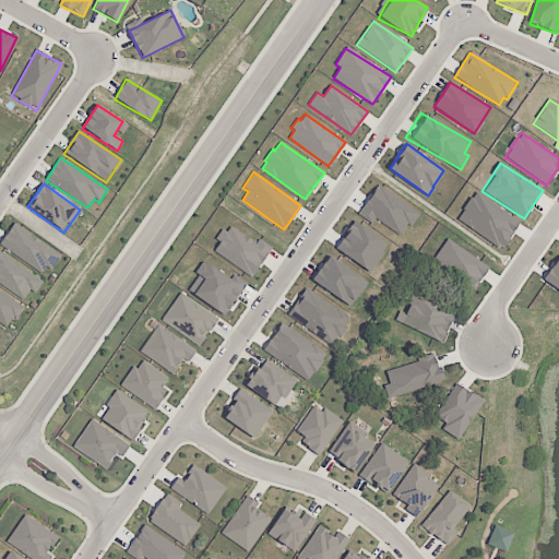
[(360,213),(397,236),(405,222),(411,225),(418,212),(377,186),(360,213)]
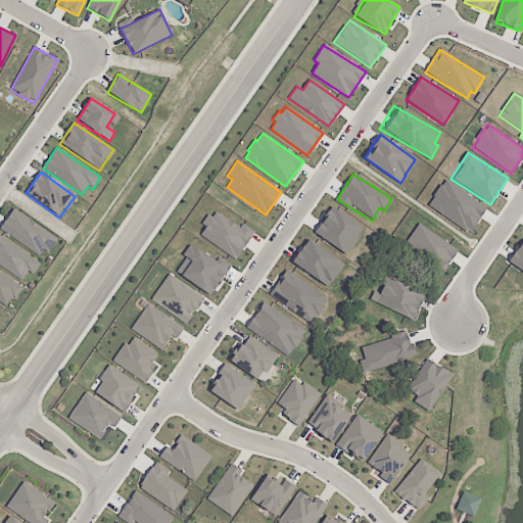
[(484,207),(455,189),(450,195),(463,203),(456,215),(461,218),(457,224),(462,227),(466,220),(473,224),(484,207)]
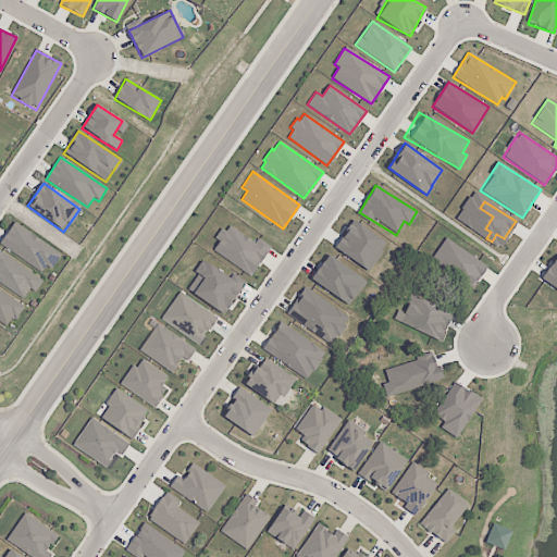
[(334,247),(345,232),(344,231),(348,224),(349,225),(353,221),(382,240),(381,242),(384,244),(380,250),(381,252),(369,271),(334,247)]
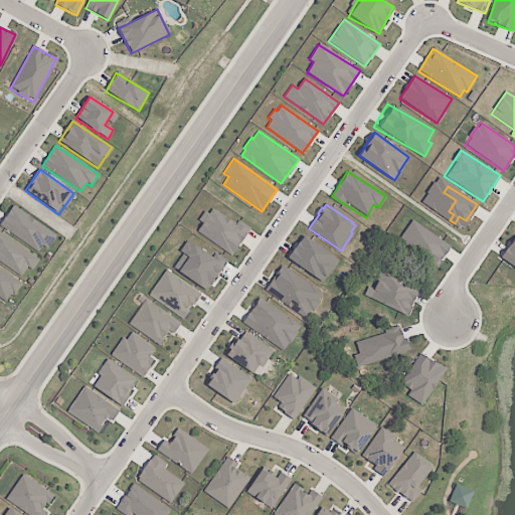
[(16,209),(3,229),(42,255),(46,248),(51,252),(60,239),(16,209)]
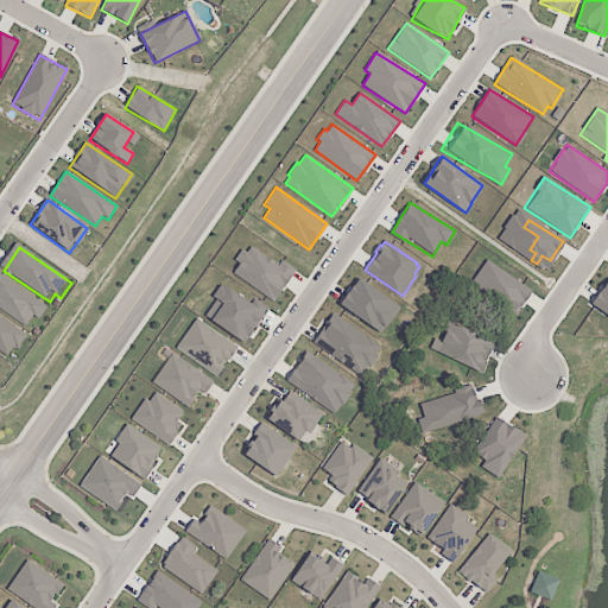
[(232,273),(239,263),(234,259),(241,249),(246,253),(251,247),(277,266),(282,260),(296,270),(273,302),(232,273)]
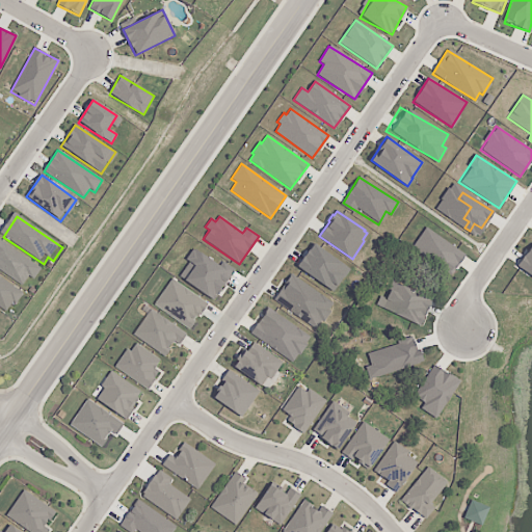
[(466,254),(425,228),(411,249),(452,274),(466,254)]
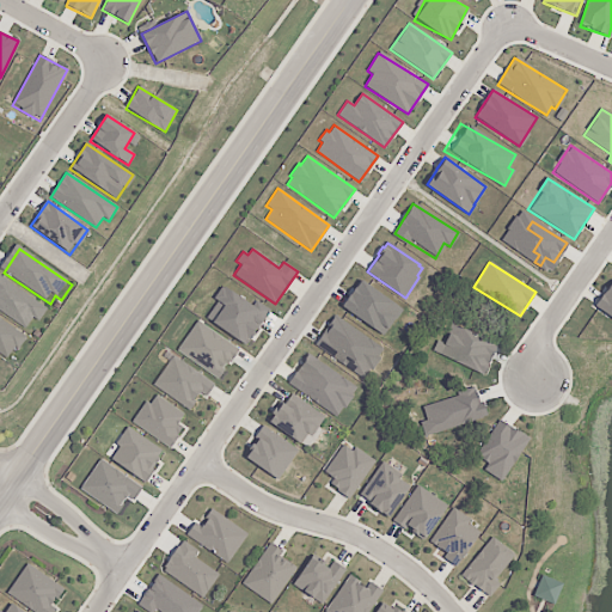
[(0,277),(0,311),(37,337),(53,313),(0,277)]
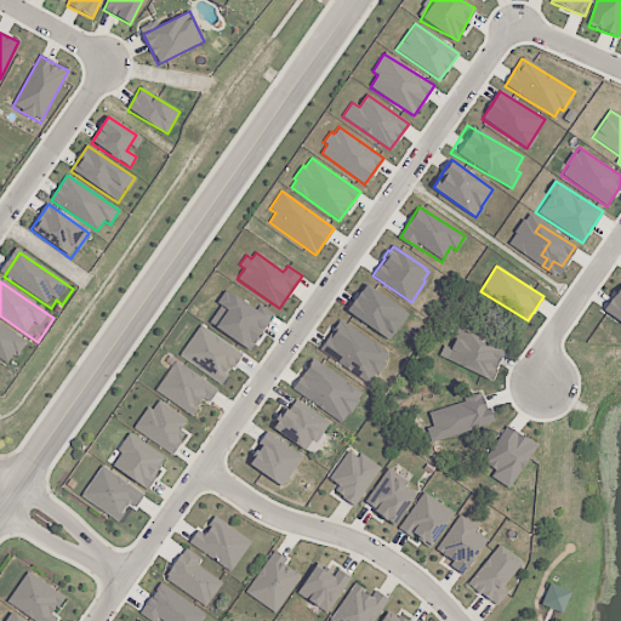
[(388,341),(408,314),(365,284),(346,311),(388,341)]
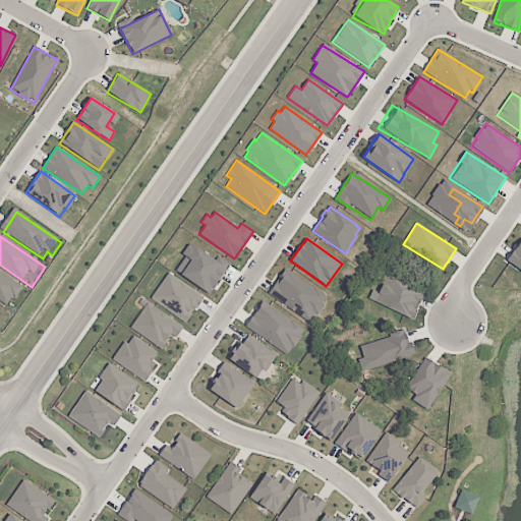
[(520,271),(520,238),(506,262),(520,271)]
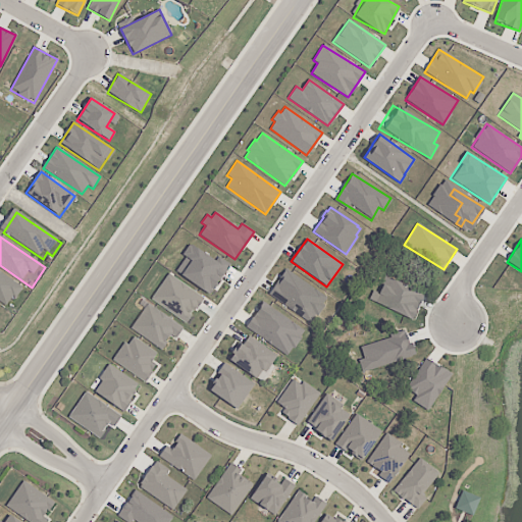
[(214,260),(190,244),(181,256),(185,258),(175,271),(210,295),(230,264),(218,256),(214,260)]
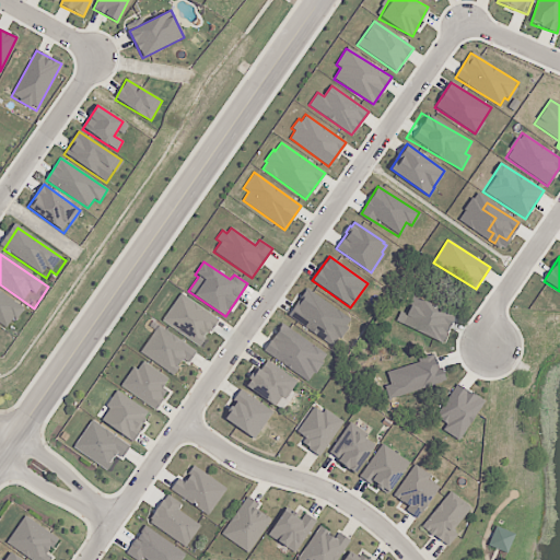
[(350,319),(306,289),(288,317),(331,347),(350,319)]
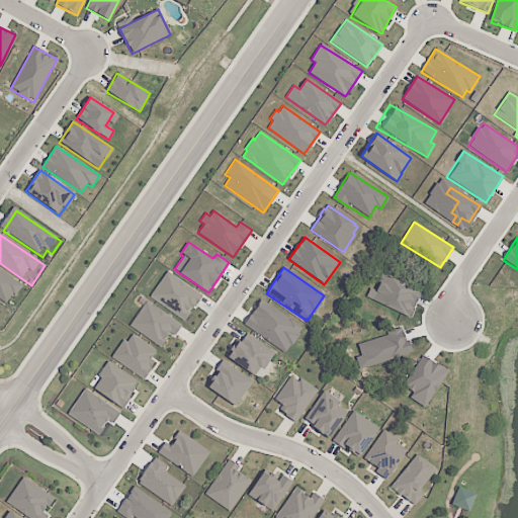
[(0,271),(23,288),(18,295),(15,293),(8,305),(0,298),(0,271)]
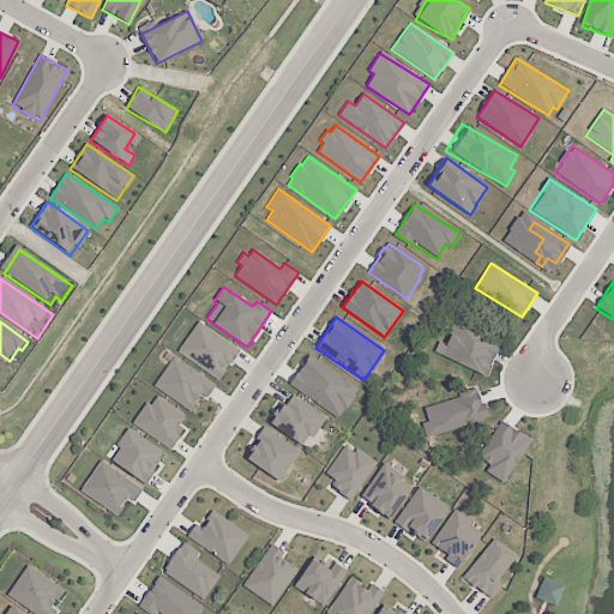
[(239,350),(198,321),(178,351),(218,380),(239,350)]
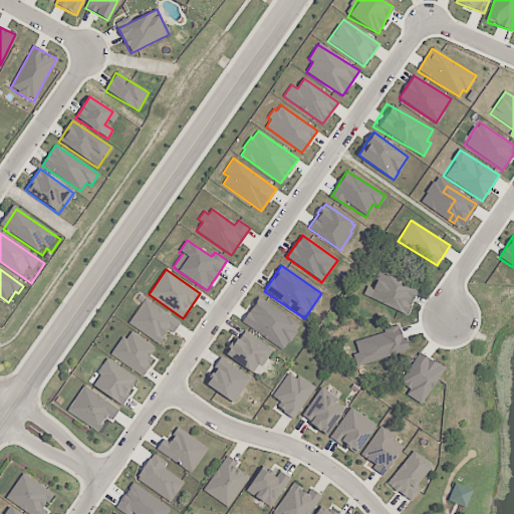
[(417,288),(377,273),(374,282),(369,280),(362,296),(407,314),(417,288)]
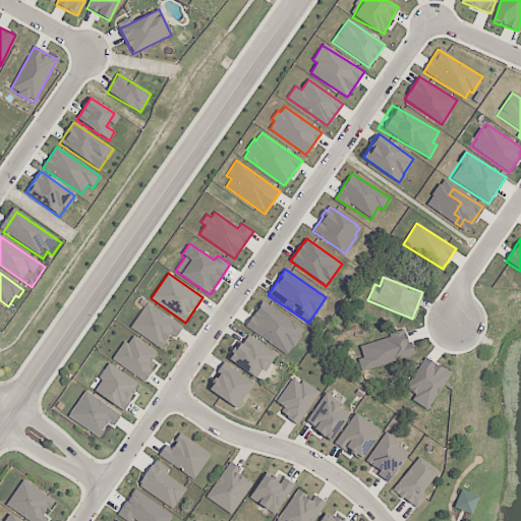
[(244,328),(287,355),(304,330),(262,302),(244,328)]
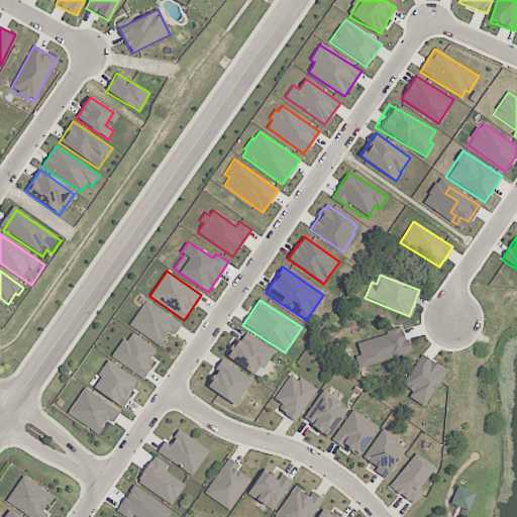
[(151,303),(186,328),(177,339),(171,334),(162,346),(134,327),(151,303)]
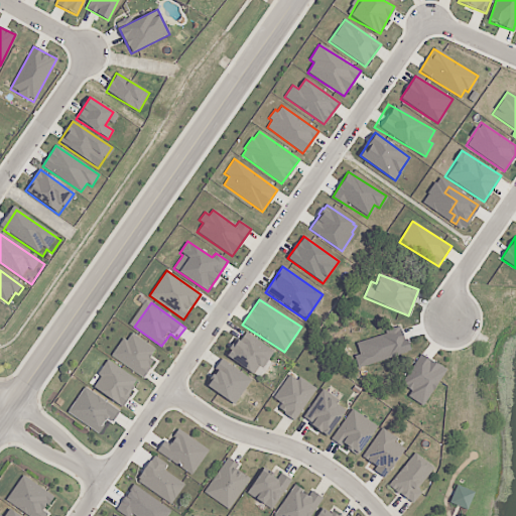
[(358,368),(409,352),(401,329),(356,343),(359,354),(354,356),(358,368)]
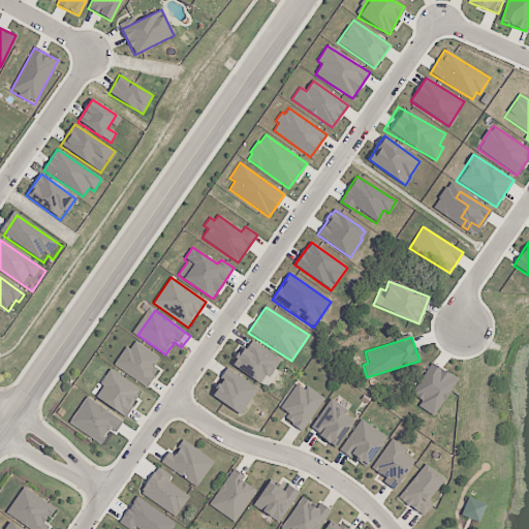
[(254,342),(236,370),(263,390),(271,379),(274,382),(286,364),(254,342)]
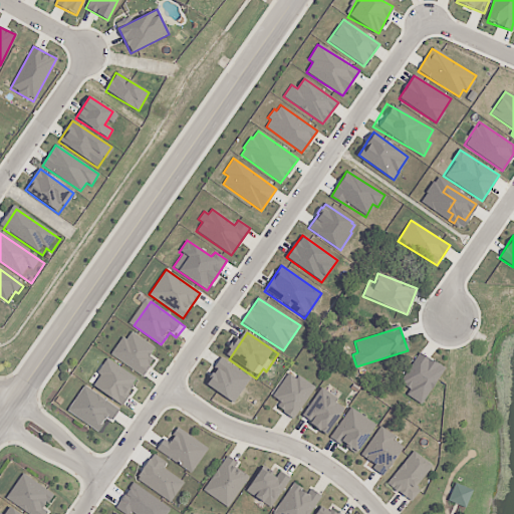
[(136,336),(158,351),(152,360),(157,364),(147,379),(114,357),(125,340),(131,343),(136,336)]
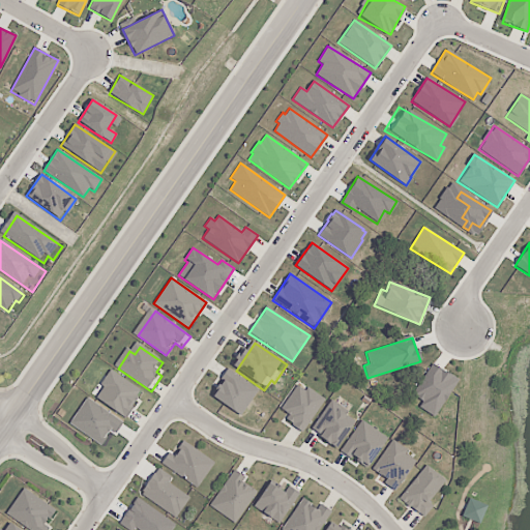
[(423,403),(419,408),(435,417),(458,380),(433,363),(412,395),(423,403)]
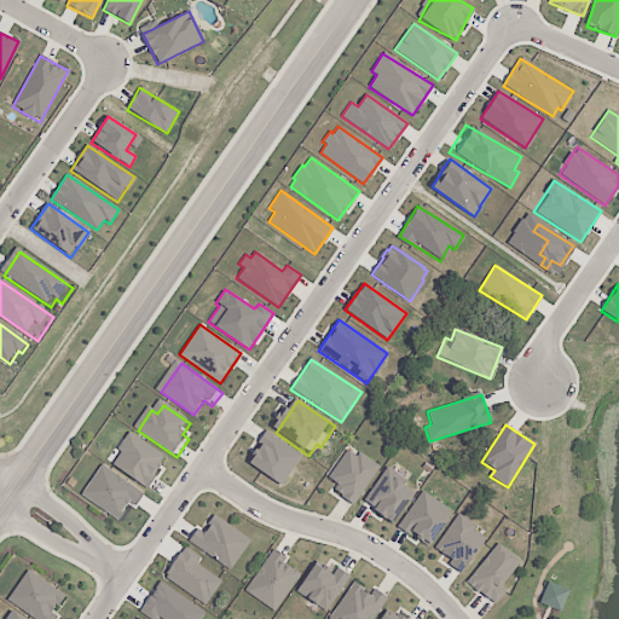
[(166,457),(128,432),(116,450),(120,452),(111,466),(146,487),(166,457)]
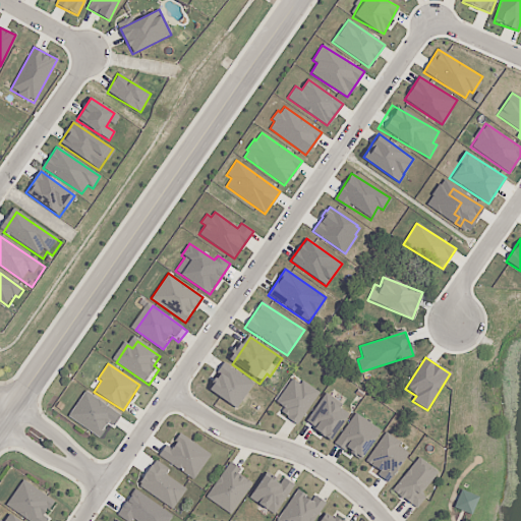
[(226,363),(257,385),(240,411),(215,395),(219,388),(213,384),(226,363)]
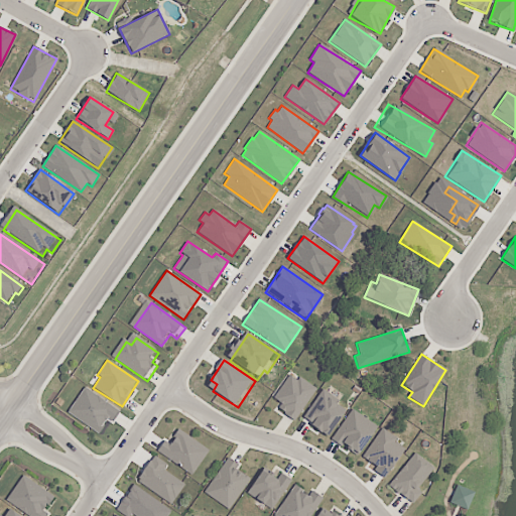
[(271,402),(296,418),(315,389),(290,373),(271,402)]
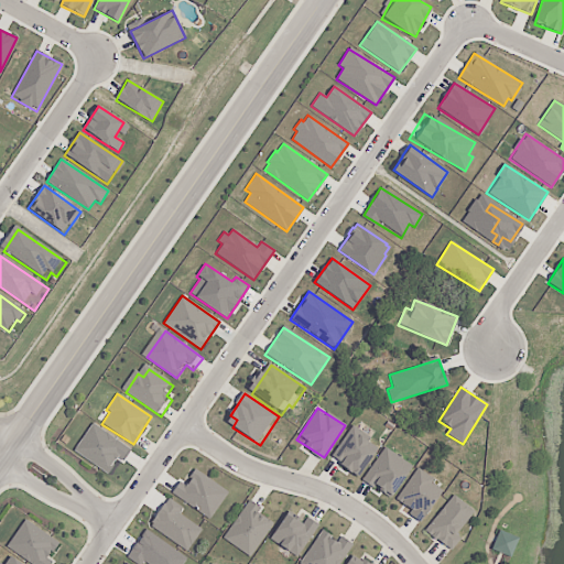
[(74,452),(108,474),(118,459),(122,462),(131,449),(91,423),(74,452)]
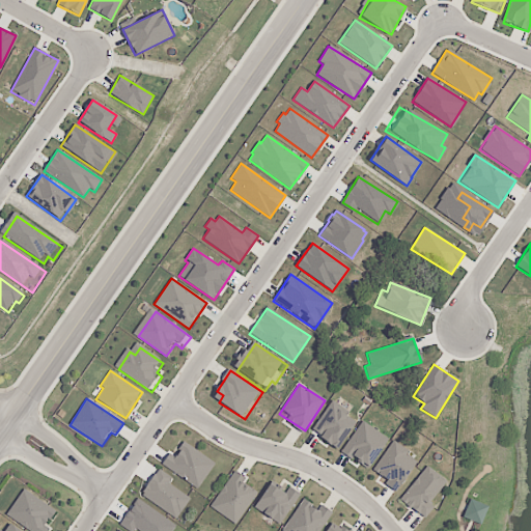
[(337,449),(355,422),(346,416),(350,412),(332,399),(311,431),(337,449)]
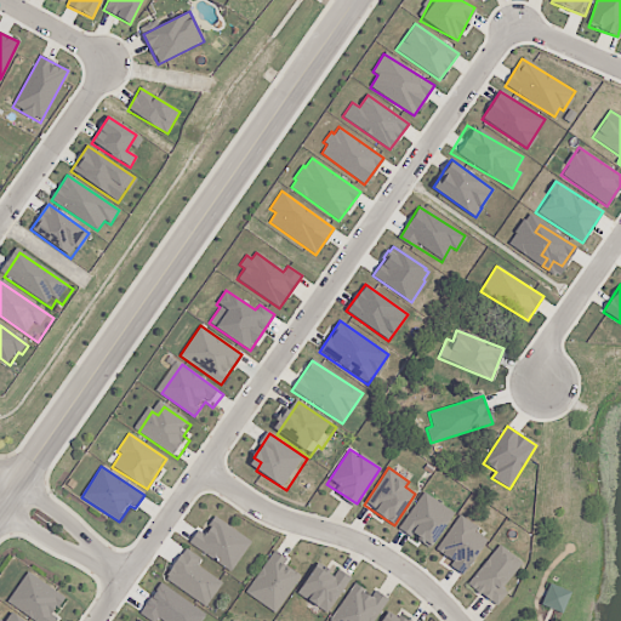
[(399,528),(429,548),(454,513),(425,493),(399,528)]
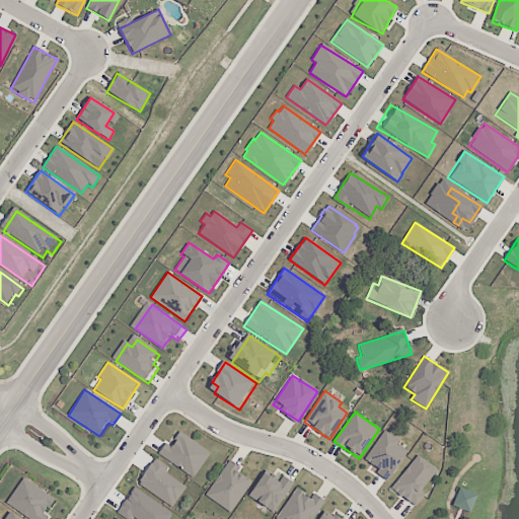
[(174,426),(158,452),(196,475),(212,449),(174,426)]
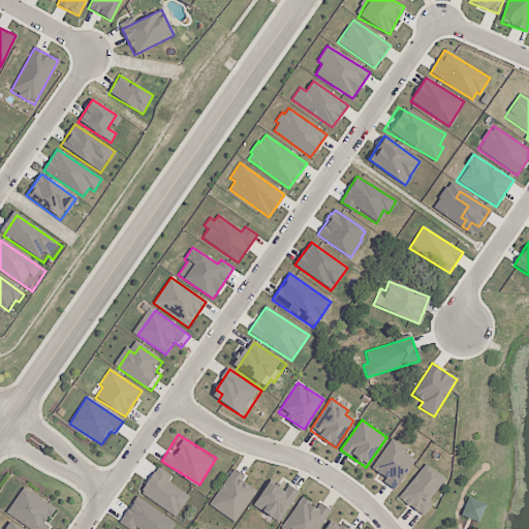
[(385,485),(396,491),(413,459),(404,454),(406,448),(390,439),(372,470),(389,479),(385,485)]
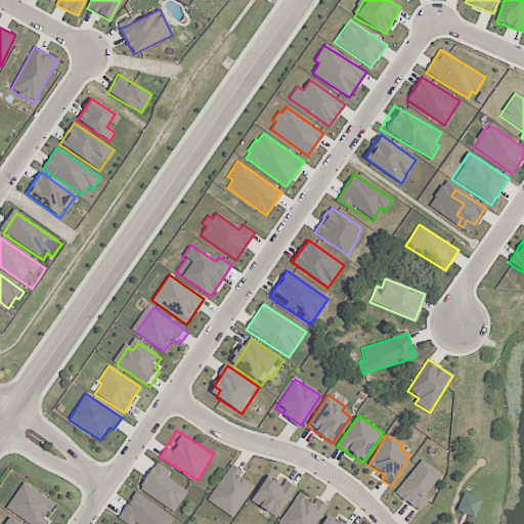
[(440,474),(419,460),(395,495),(420,512),(428,500),(424,497),(440,474)]
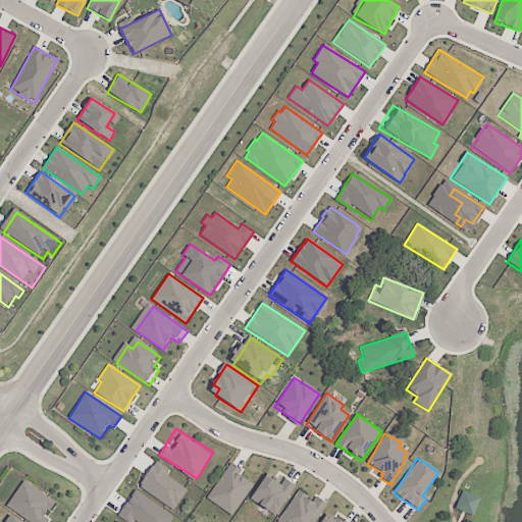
[(138,483),(174,509),(189,488),(153,462),(138,483)]
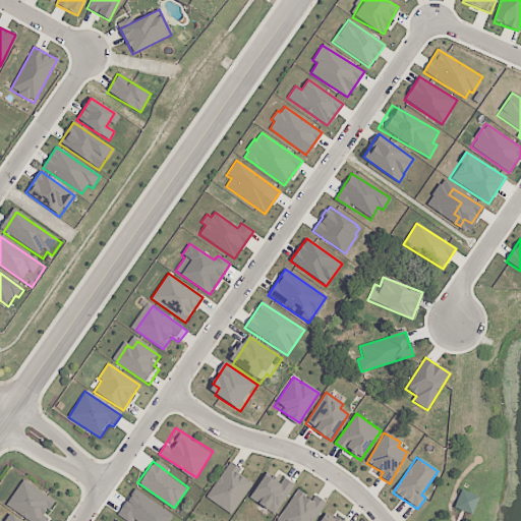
[(207,500),(232,514),(251,482),(238,474),(241,469),(228,461),(207,500)]
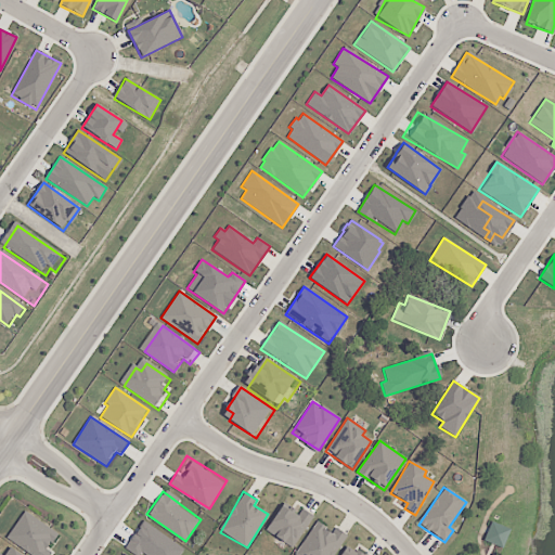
[(266,531),(294,549),(312,517),(300,510),(298,513),(282,503),(266,531)]
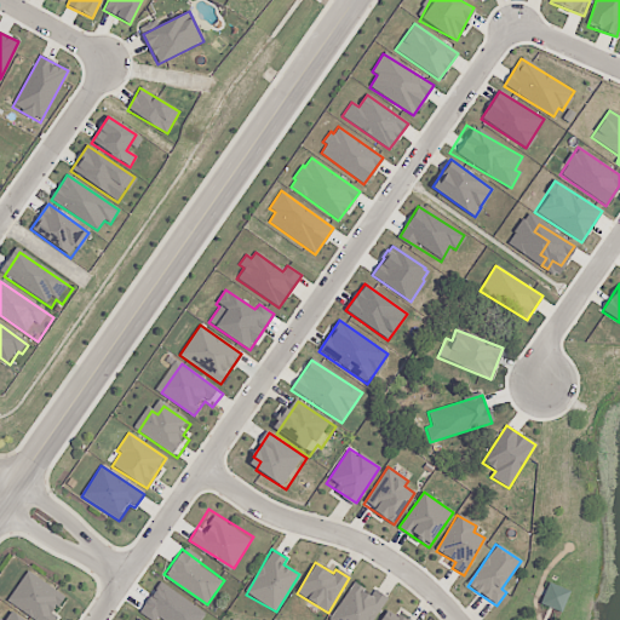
[(55,619),(57,618),(52,614),(64,597),(27,572),(6,602),(33,619),(55,619)]
